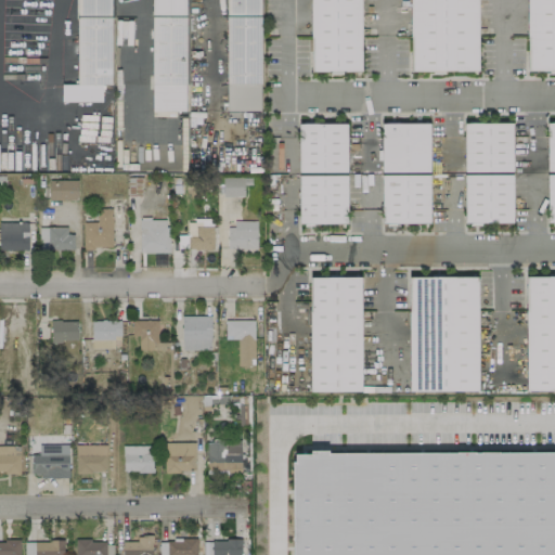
[(76,0),(111,0),(111,85),(101,85),(101,101),(61,101),(61,84),(76,84),(76,0)]
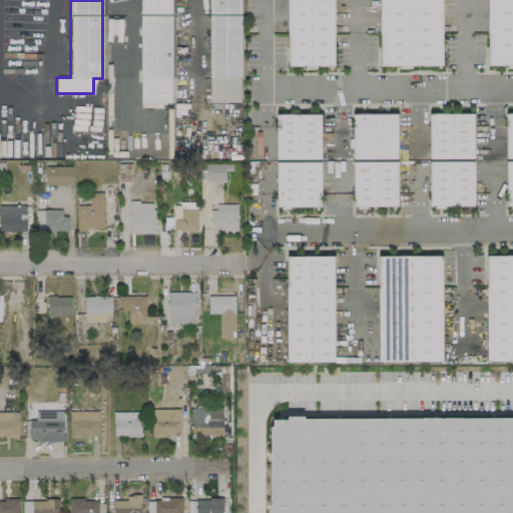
[(140,0),(170,0),(170,102),(140,102),(140,0)]
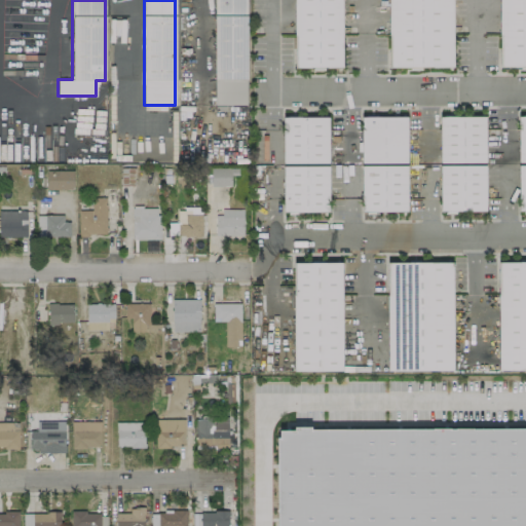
[(215,0),(246,0),(246,105),(215,105),(215,0)]
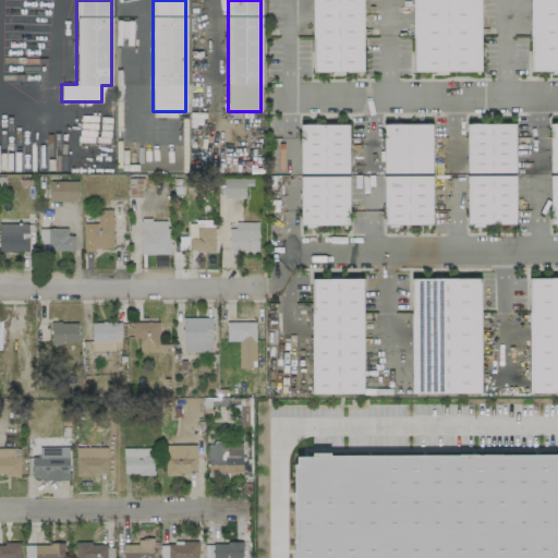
[(312,0),(362,0),(362,72),(312,72),(312,0)]
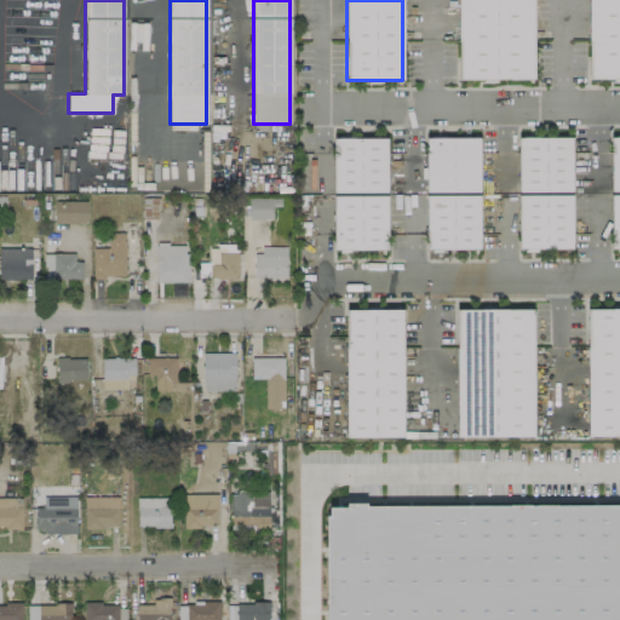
[(458,0),(530,0),(532,79),(458,78),(458,0)]
